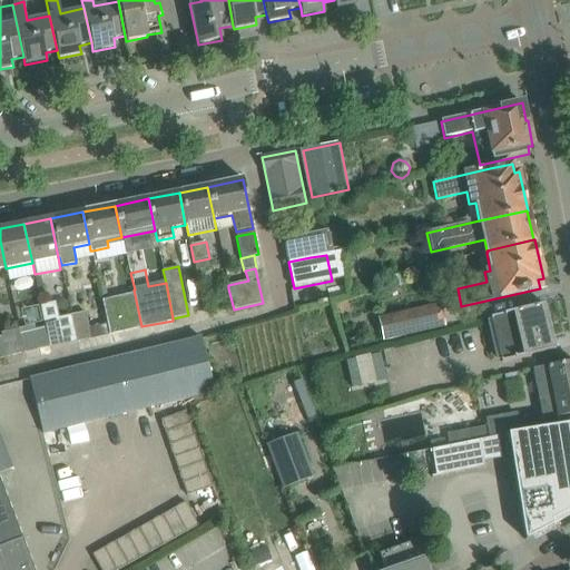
[(107,323),(105,324),(108,336),(125,332),(117,296),(101,300),(107,323)]
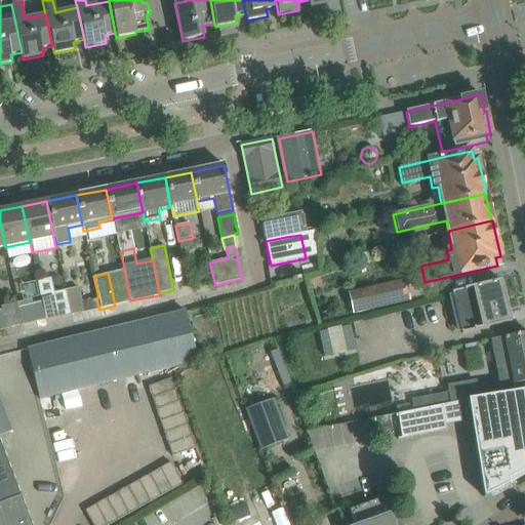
[(501,281),(481,285),(451,292),(461,334),(512,322),(501,281)]
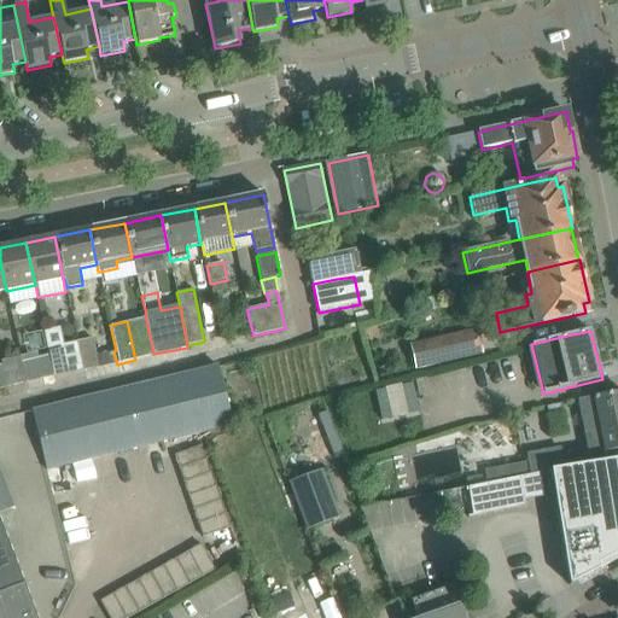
[(410,347),(415,368),(482,354),(477,332),(410,347)]
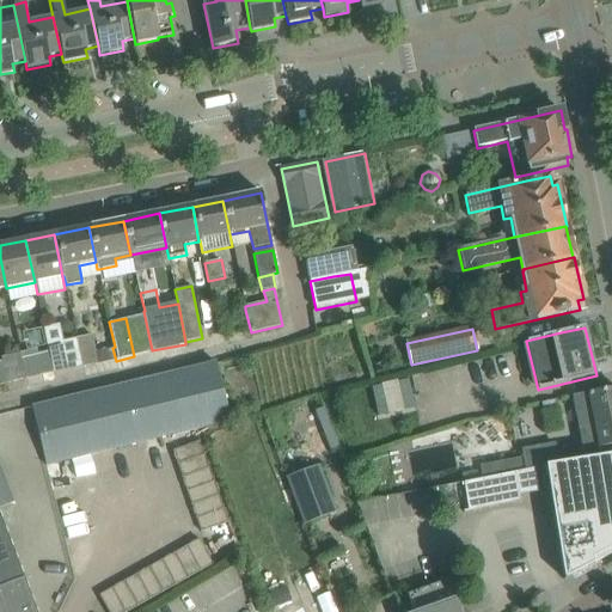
[(116,361),(112,348),(96,352),(92,335),(77,338),(83,368),(116,361)]
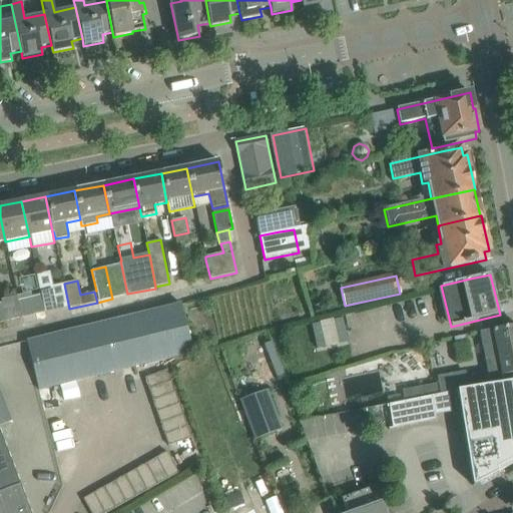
[(49,293),(40,295),(44,312),(53,310),(49,293)]
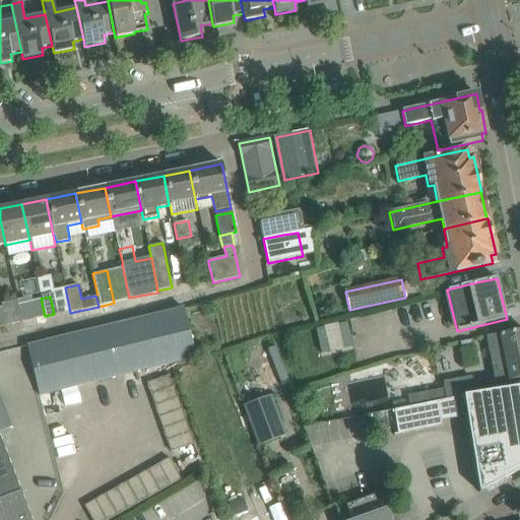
[(41,299),(33,301),(37,318),(45,316),(41,299)]
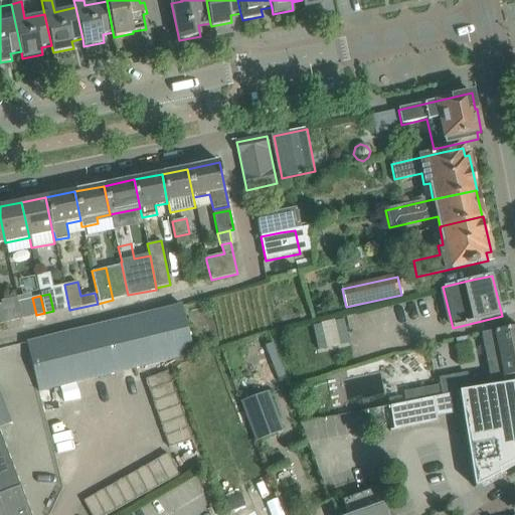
[(193,354),(181,306),(26,343),(38,391),(193,354)]
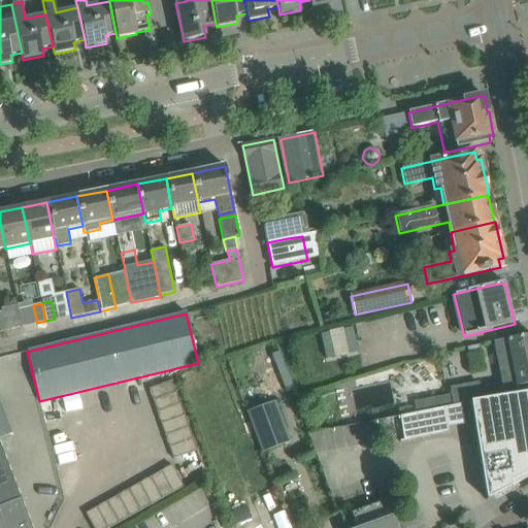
[(527,335),(493,342),(503,390),(521,387),(527,385),(527,335)]
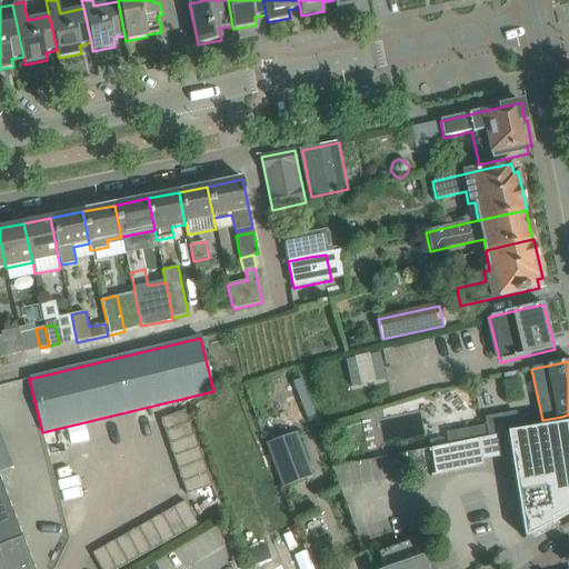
[(161,418),(165,431),(190,422),(186,409),(161,418)]
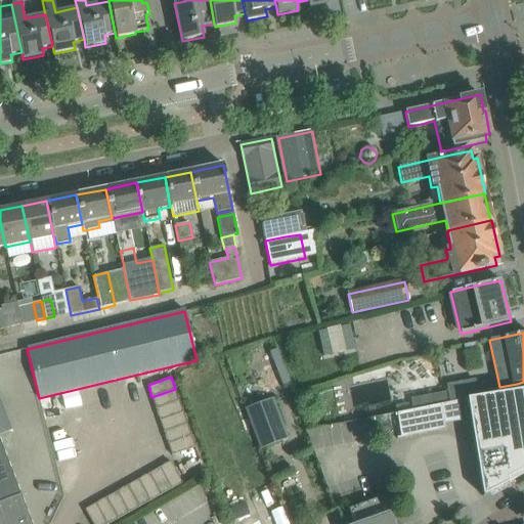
[(151,397),(156,408),(179,400),(175,389),(151,397)]
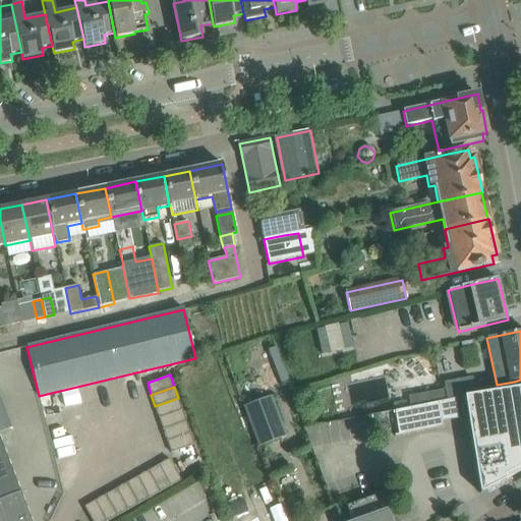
[(520,388),(464,397),(480,494),(506,480),(505,472),(514,471),(515,472),(520,468),(520,388)]
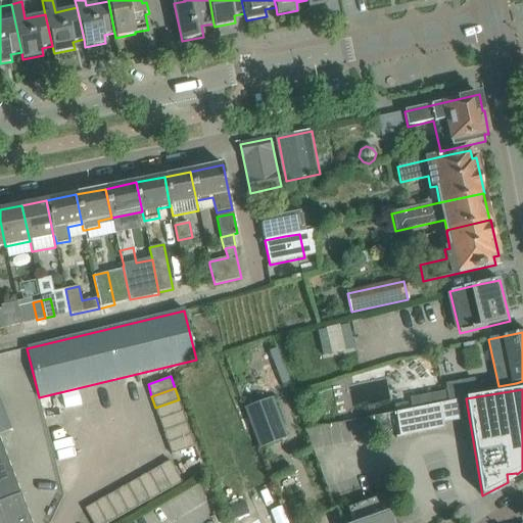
[(449,401),(447,390),(411,398),(413,409),(425,407),(426,407),(440,403),(449,401)]
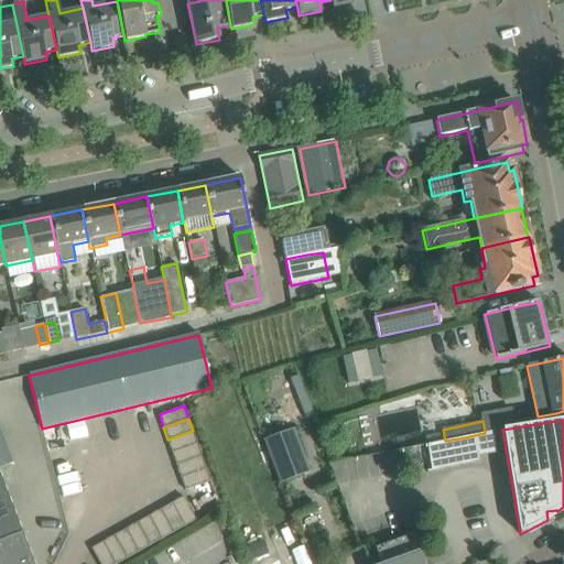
[(264,441),(280,483),(310,472),(293,430),(264,441)]
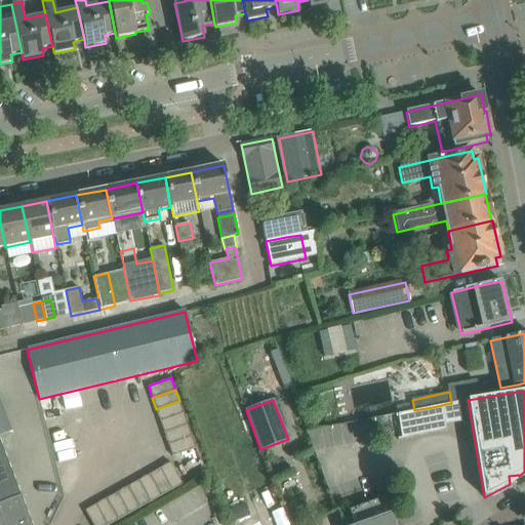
[(156,409),(160,420),(184,413),(179,401),(156,409)]
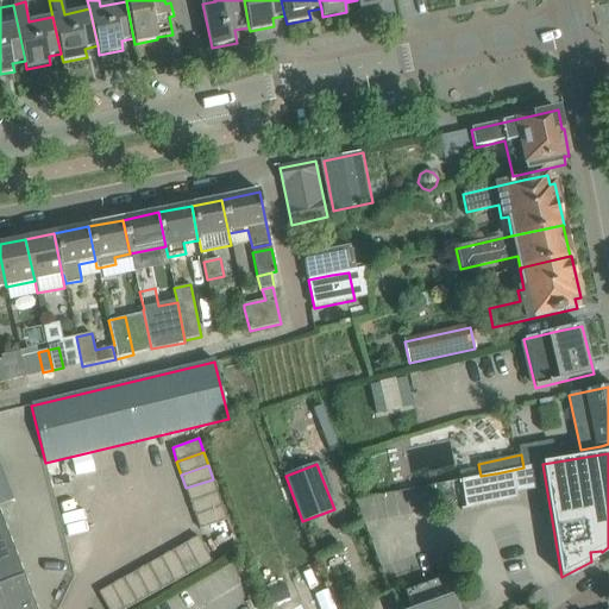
[(523,468),(513,470),(516,493),(535,489),(532,466),(523,468)]
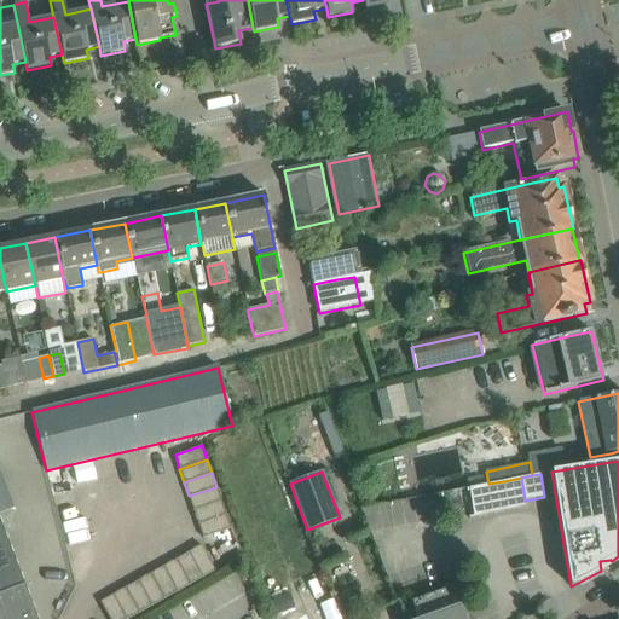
[(521,478),(504,481),(509,512),(526,508),(525,501),(521,478)]
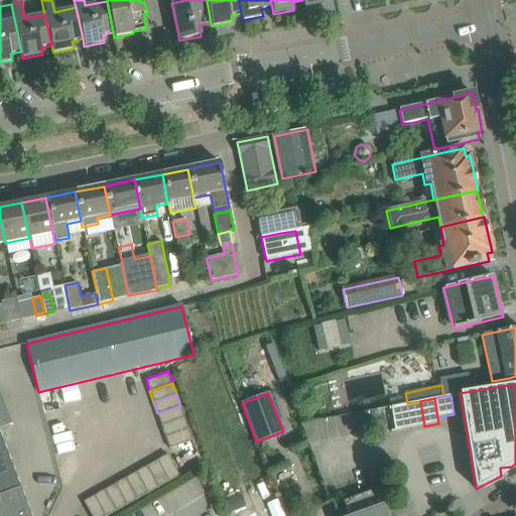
[(407,403),(405,404),(409,428),(424,426),(420,401),(407,403)]
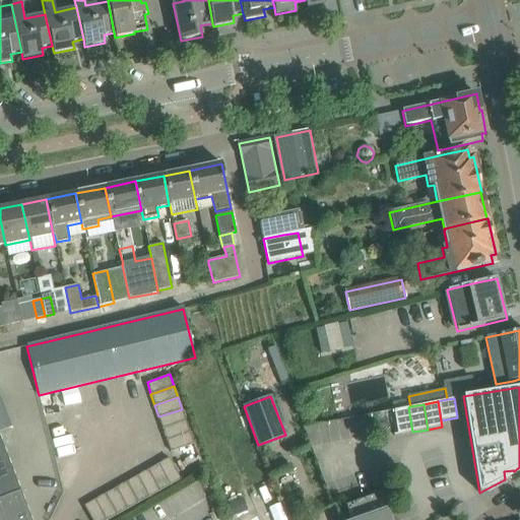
[(408,407),(394,410),(398,435),(412,432),(408,407)]
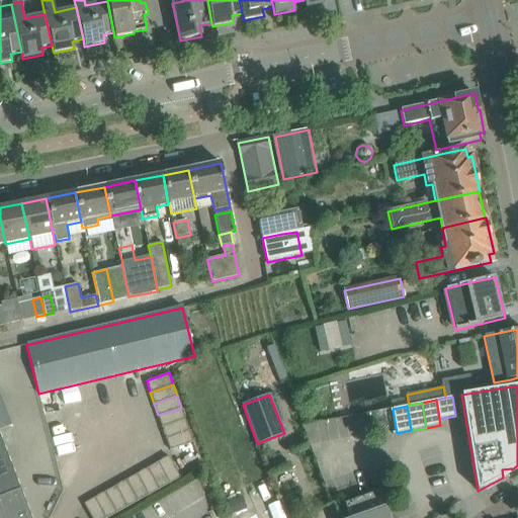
[(158,415),(162,427),(185,419),(181,408),(158,415)]
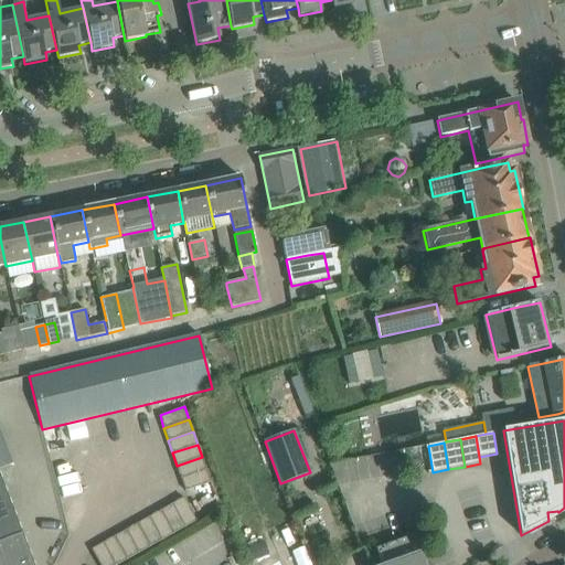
[(177,466),(181,478),(206,470),(202,457),(177,466)]
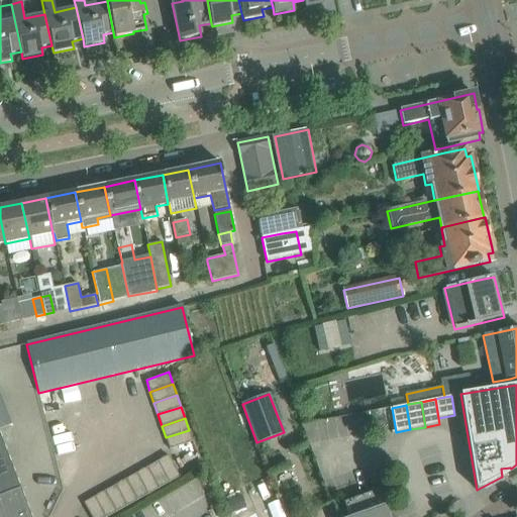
[(189,430),(166,437),(170,449),(192,440),(189,430)]
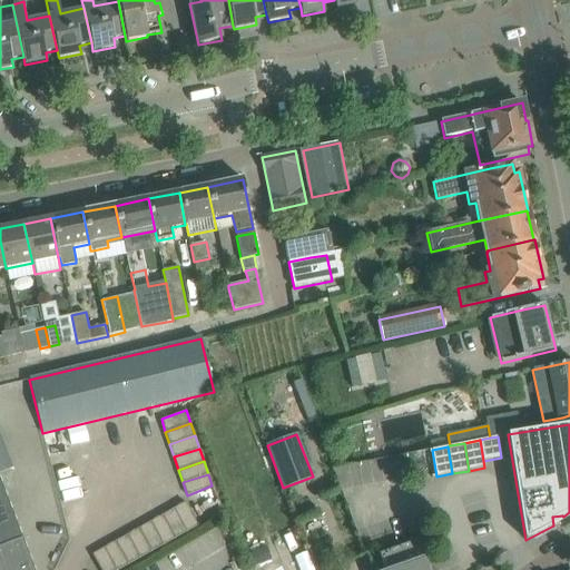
[(0,569),(31,569),(0,487),(0,569)]
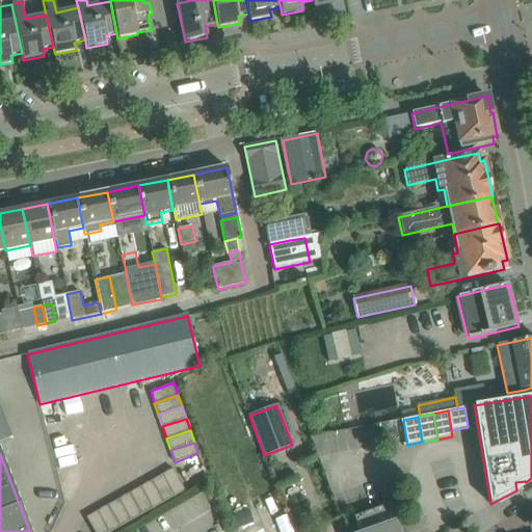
[(174,469),(162,475),(175,497),(185,490),(174,469)]
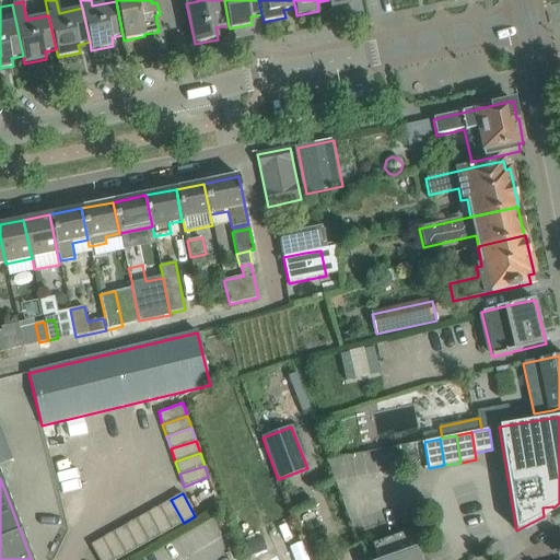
[(171,500),(160,505),(172,528),(184,523),(171,500)]
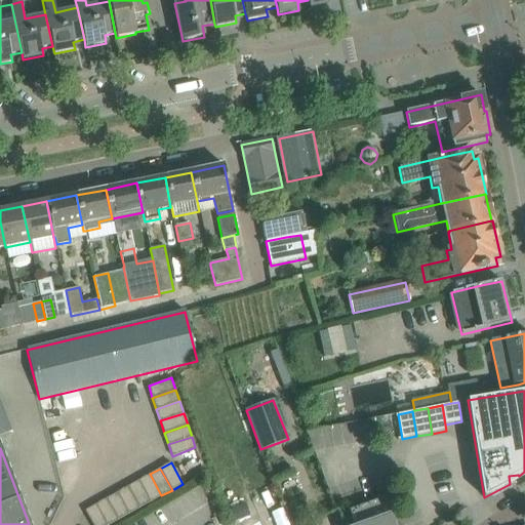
[(150,474),(138,480),(151,501),(161,495),(150,474)]
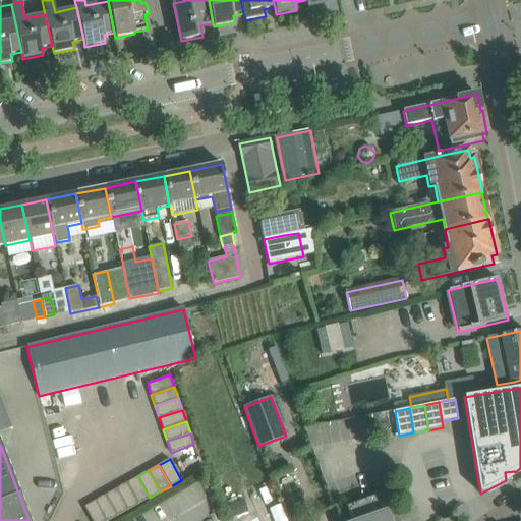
[(137,476),(127,482),(138,504),(150,498),(137,476)]
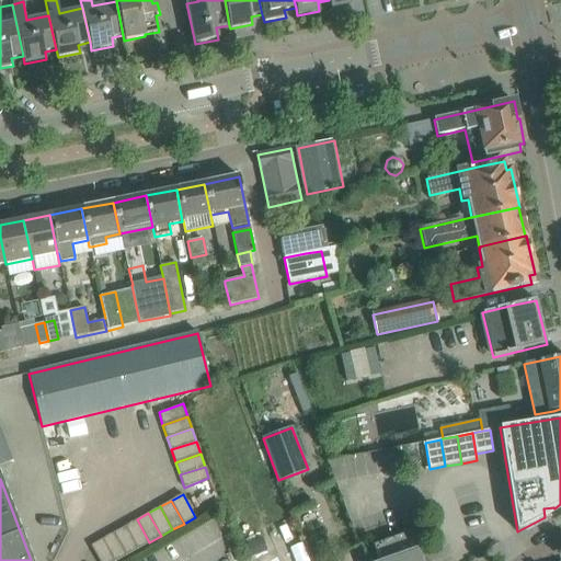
[(137,519),(125,526),(138,549),(149,542),(137,519)]
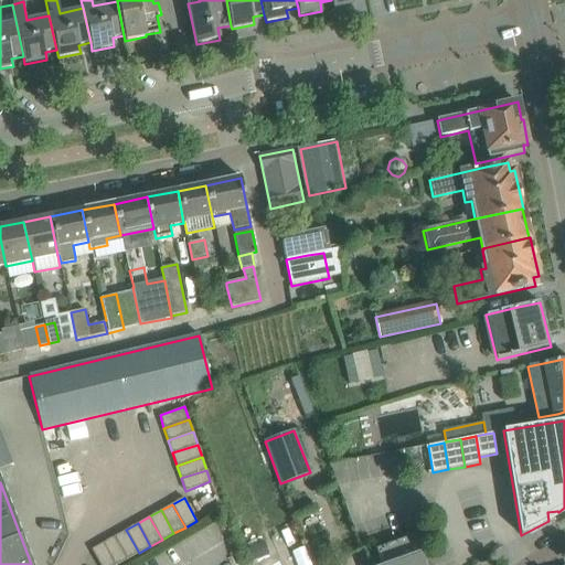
[(126,530),(115,536),(127,560),(139,553),(126,530)]
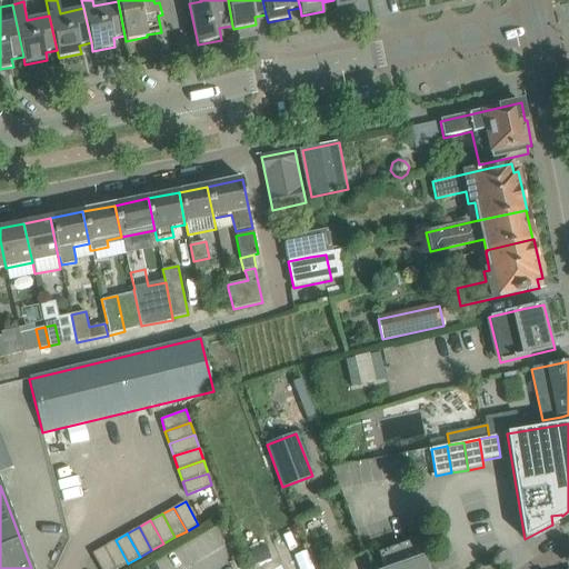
[(426,568),(416,539),(377,552),(382,568),(426,568)]
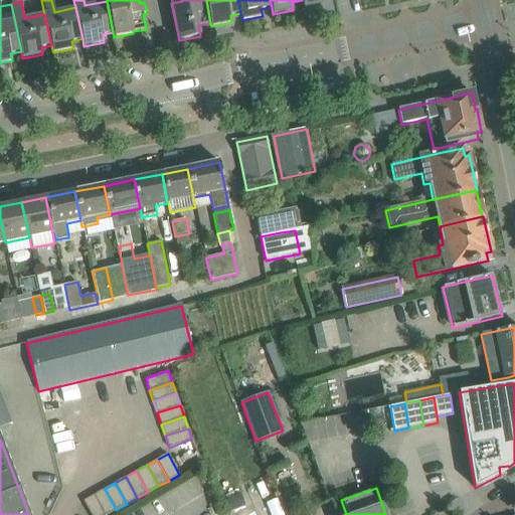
[(105,489),(94,495),(105,514),(106,514),(116,510),(105,489)]
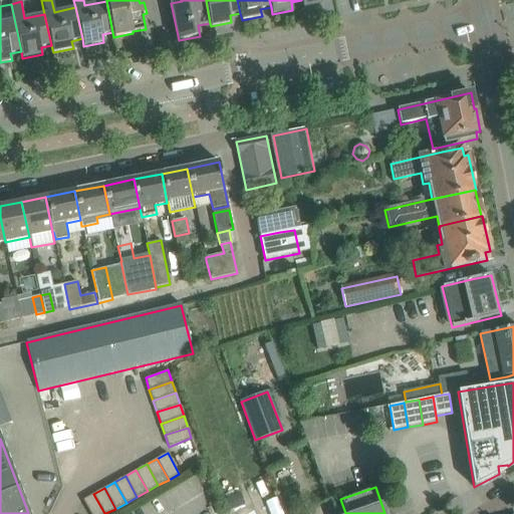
[(104,513),(93,494),(83,499),(90,513),(104,513)]
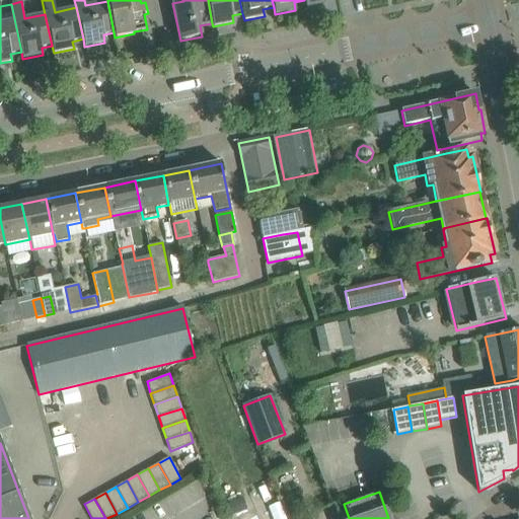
[(240,499),(227,504),(231,515),(245,510),(240,499)]
